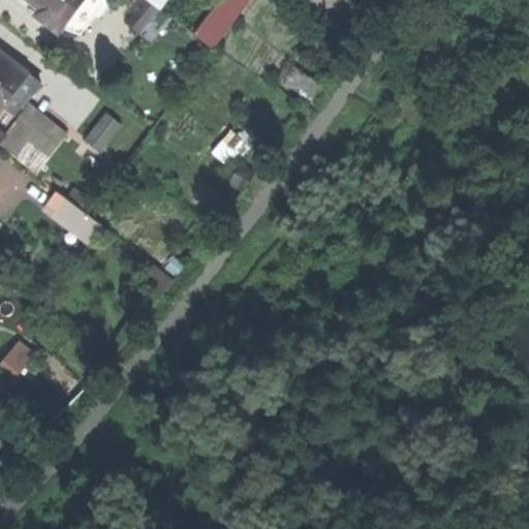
[(60,32),(62,29),(85,0),(30,0),(44,10),(39,18),(60,32)]
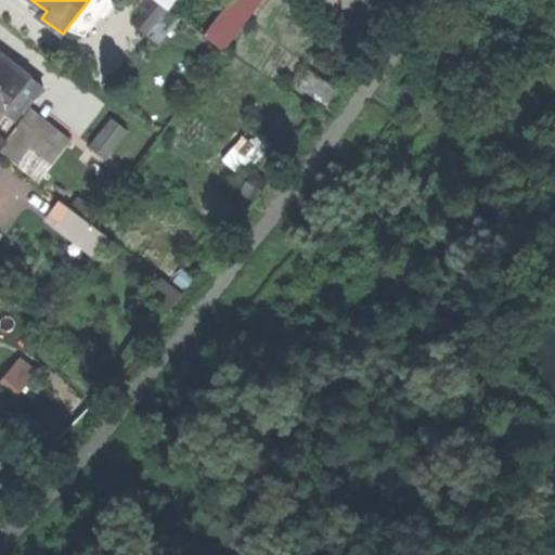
[(108,9),(97,0),(89,0),(65,30),(85,40),(108,9)]
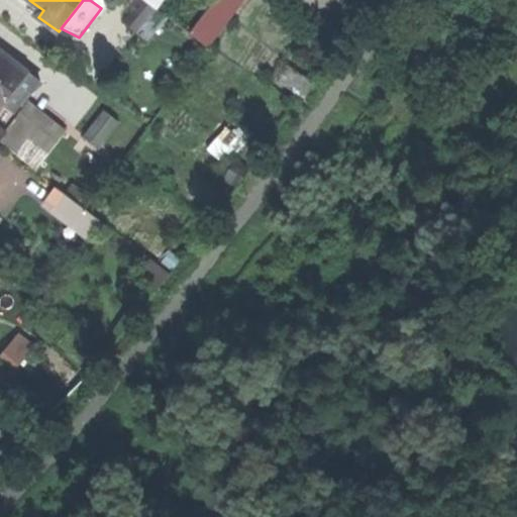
[(168,16),(158,9),(145,0),(132,0),(140,5),(135,11),(133,10),(124,22),(148,41),(168,16)]
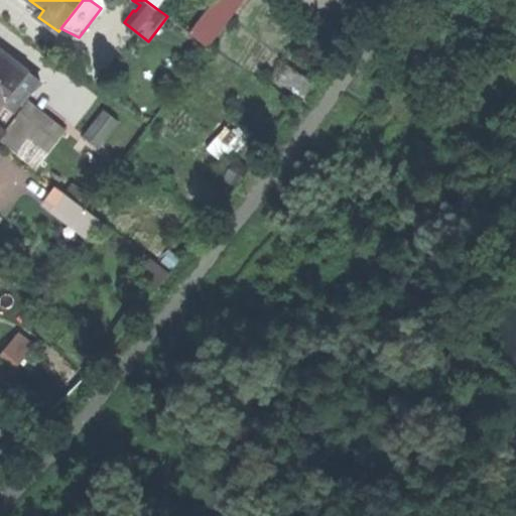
[(163,0),(145,0),(157,9),(163,0)]
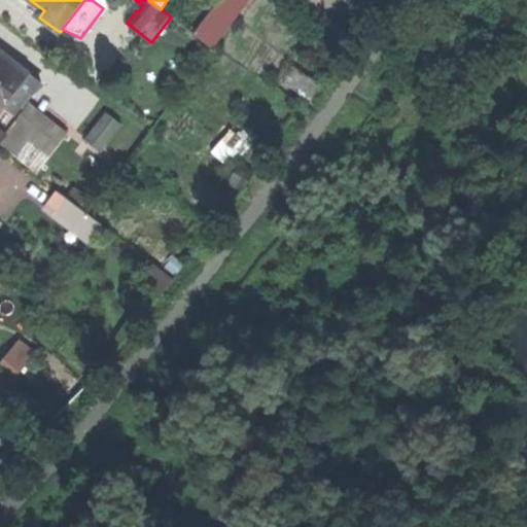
[(222,0),(197,35),(212,47),(249,0),(248,0),(222,0)]
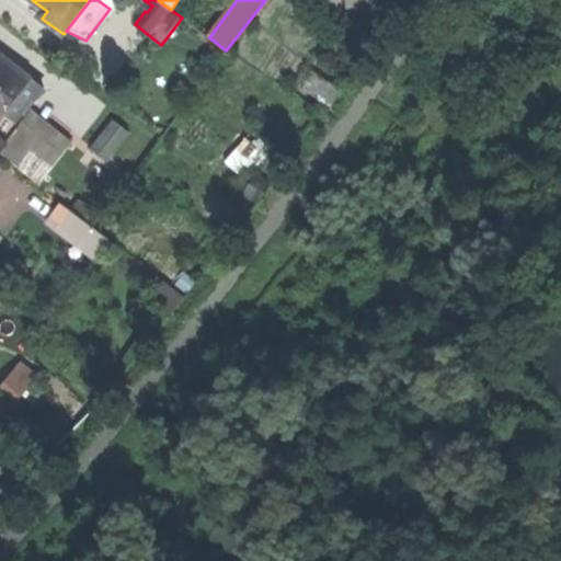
[(0,117),(4,112),(31,78),(0,54),(0,117)]
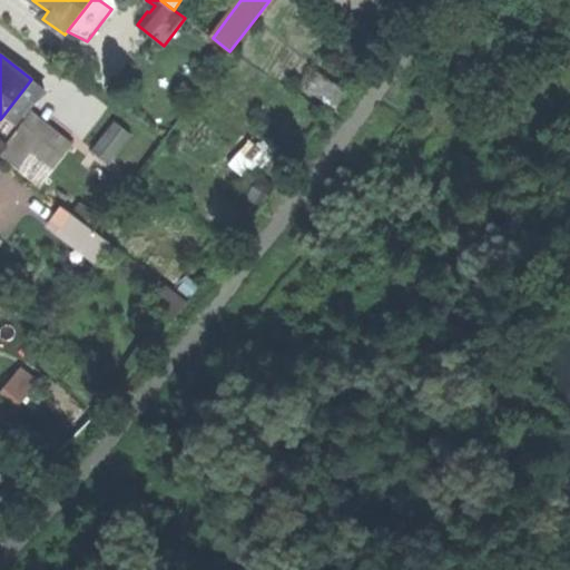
[(45,89),(31,79),(5,114),(17,121),(25,111),(45,89)]
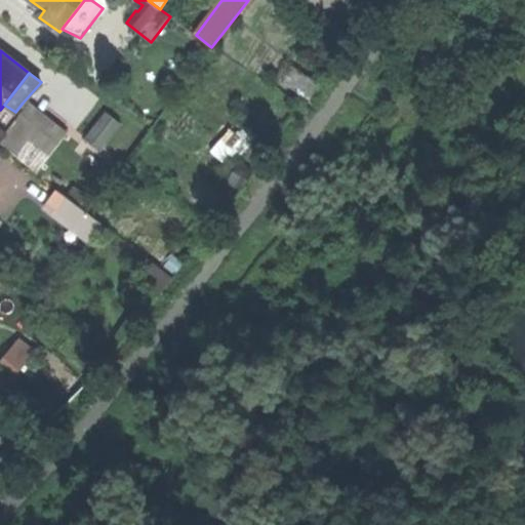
[(84,139),(99,152),(121,125),(106,113),(84,139)]
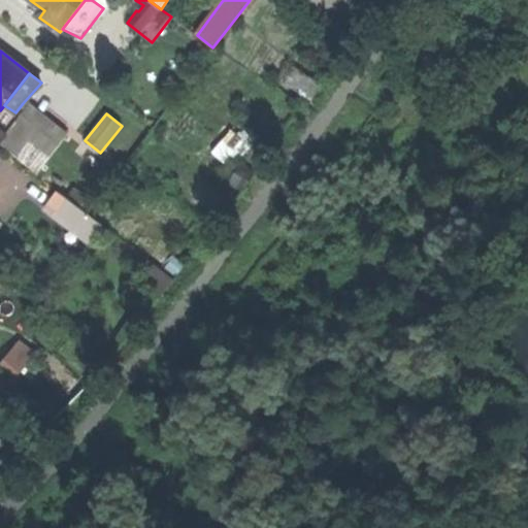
[(39,129),(22,117),(8,133),(0,144),(0,145),(36,173),(50,157),(30,141),(39,129)]
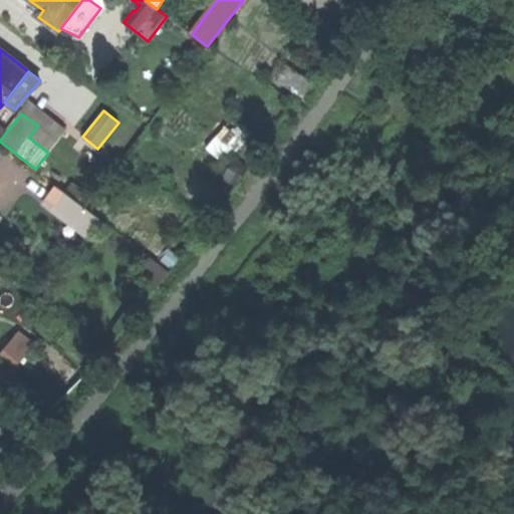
[(45,115),(38,125),(29,138),(48,153),(64,131),(45,115)]
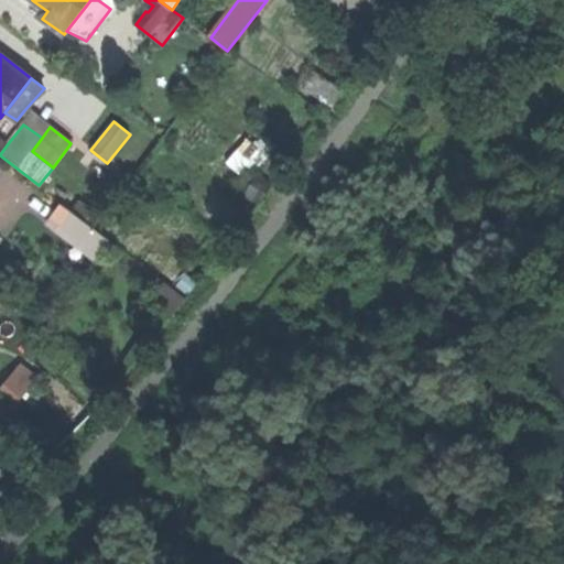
[(0,154),(9,142),(0,136),(0,154)]
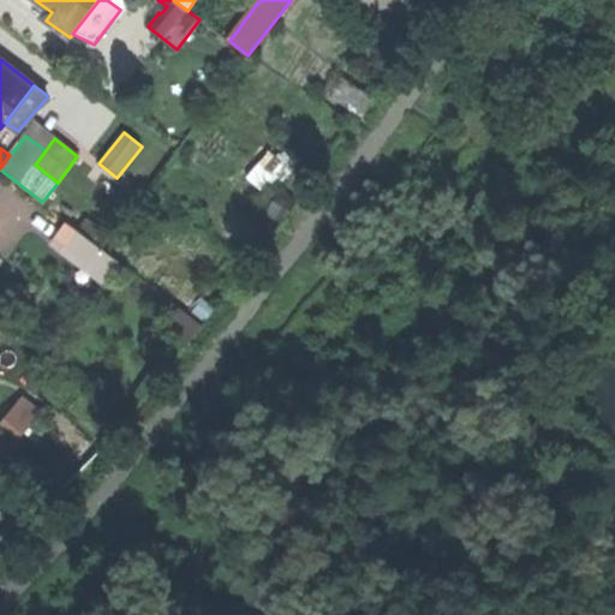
[(118,261),(67,224),(51,245),(102,284),(118,261)]
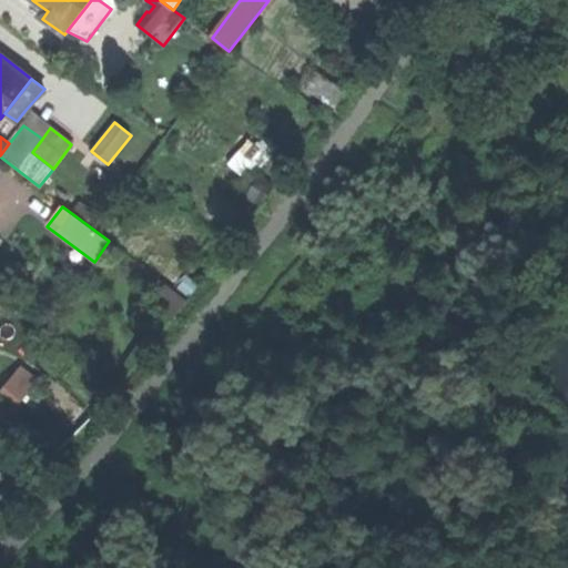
[(185,301),(165,287),(152,307),(172,321),(185,301)]
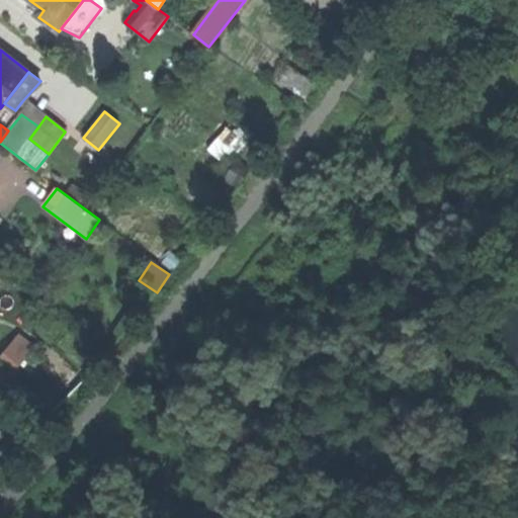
[(0,359),(14,369),(33,346),(19,335),(0,359)]
